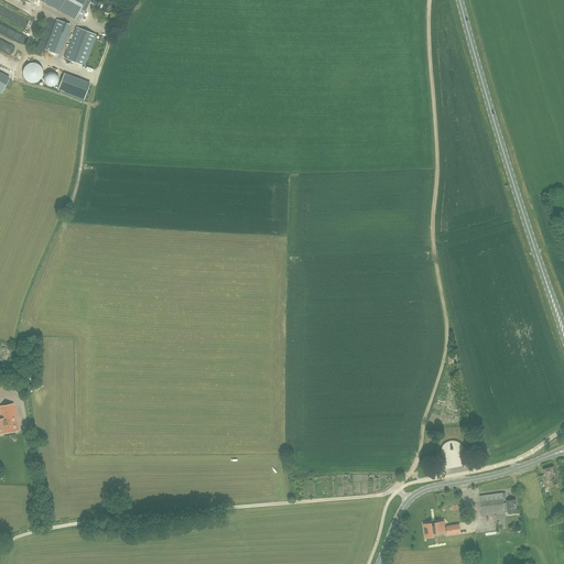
[(72,17),(79,21),(82,18),(83,15),(90,2),(86,0),(40,0),(71,17),(72,17)]
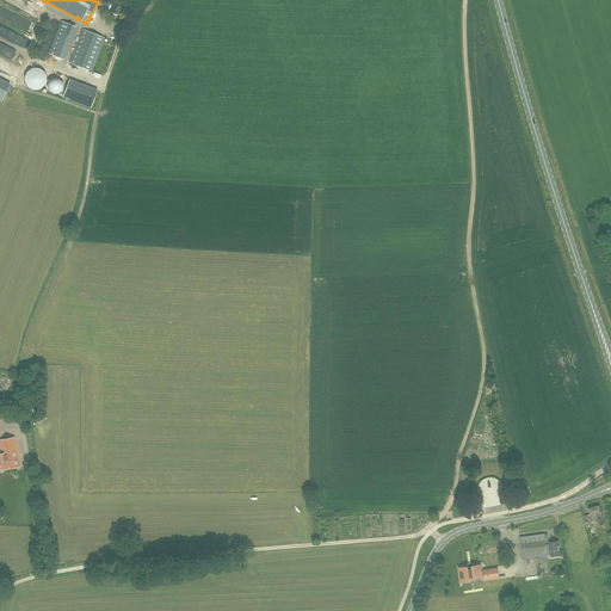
[(106,2),(109,4),(112,5),(110,12),(118,14),(123,4),(115,1),(110,0),(109,0),(109,1),(107,0),(99,0),(99,2),(105,6),(106,2)]
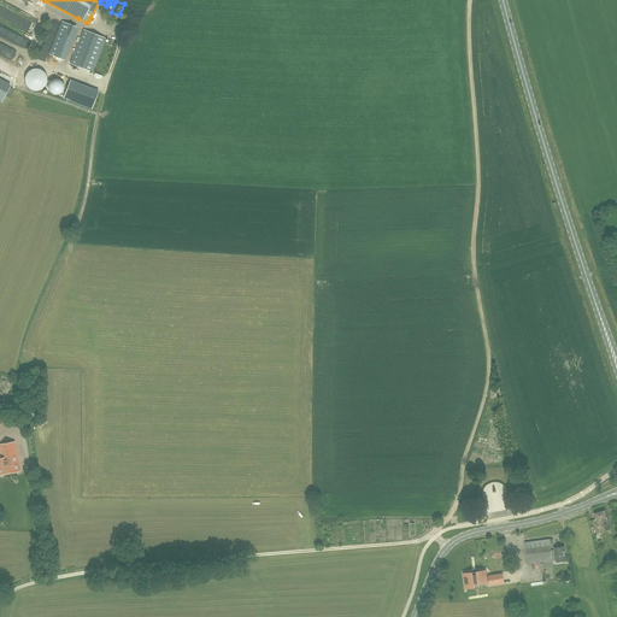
[(28,31),(33,23),(0,6),(0,16),(10,22),(7,24),(18,29),(19,28),(28,31)]
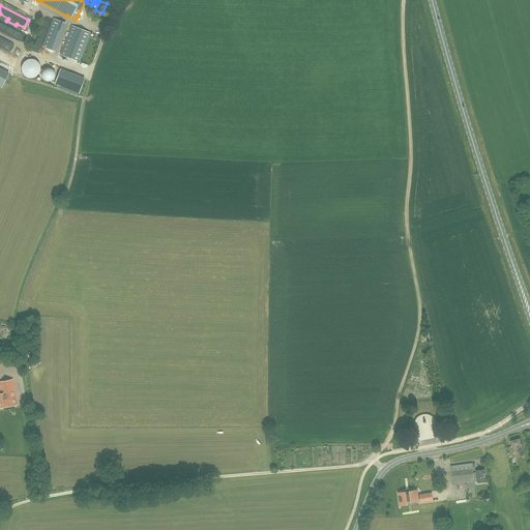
[(62,22),(53,19),(42,47),(52,50),(62,22)]
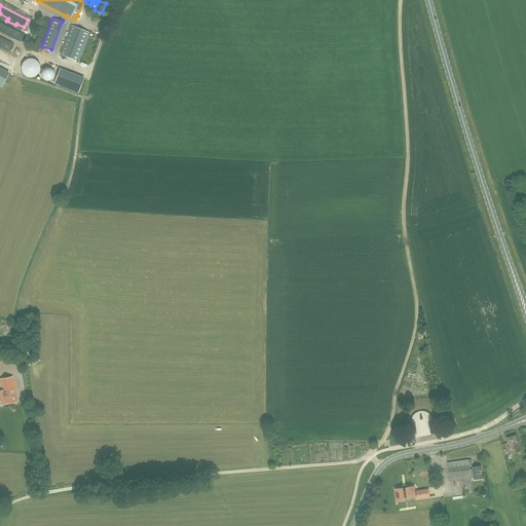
[(79,62),(90,33),(71,26),(61,54),(79,62)]
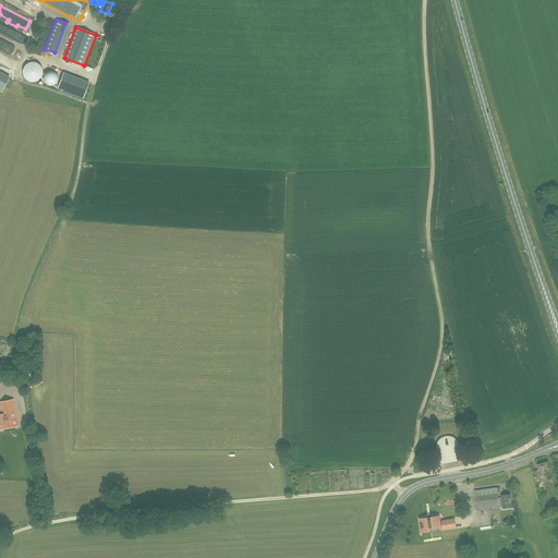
[(43,56),(48,39),(43,37),(37,53),(43,56)]
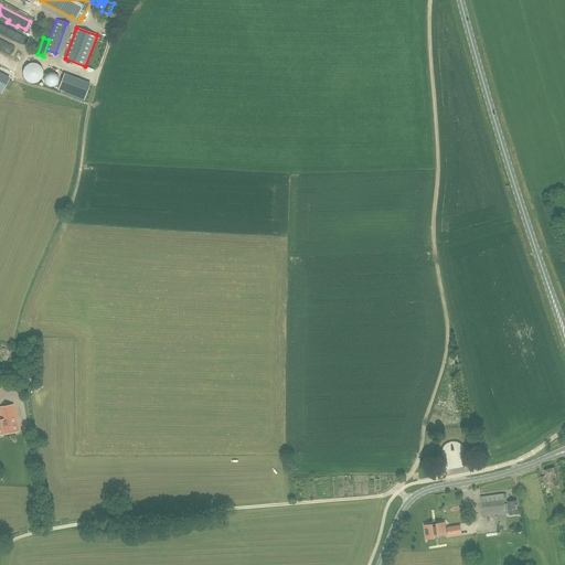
[(29,83),(32,83),(35,83),(39,82),(41,80),(42,77),(43,74),(43,71),(42,67),(40,65),(36,63),(33,63),(31,63),(28,64),(25,65),(23,68),(22,72),(22,75),(23,78),(25,81),(29,83)]
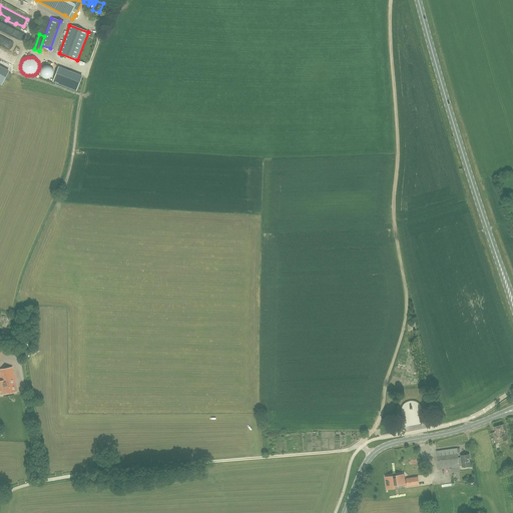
[(43,78),(46,78),(48,78),(50,77),(52,75),(53,73),(53,71),(52,68),(50,66),(47,65),(45,66),(42,67),(41,69),(40,71),(40,74),(41,76),(43,78)]
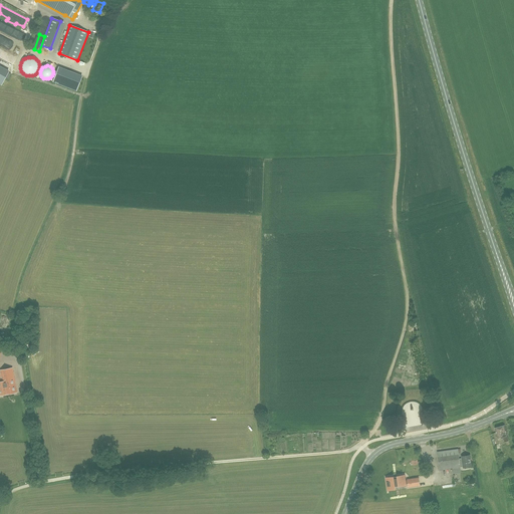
[(8,71),(0,67),(0,83),(1,85),(8,71)]
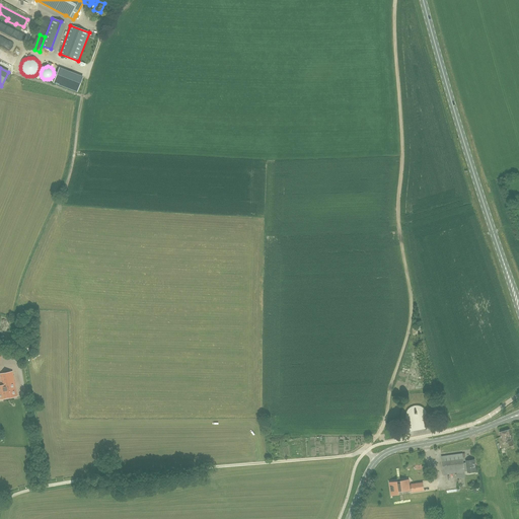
[(82,77),(59,68),(53,82),(77,91),(82,77)]
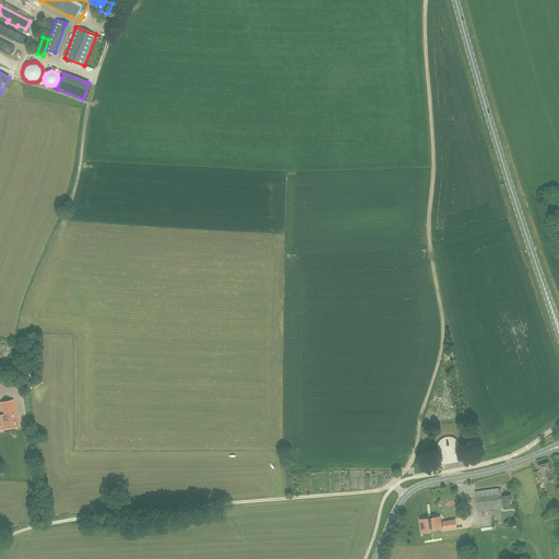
[(0,430),(19,427),(13,401),(0,402),(0,430)]
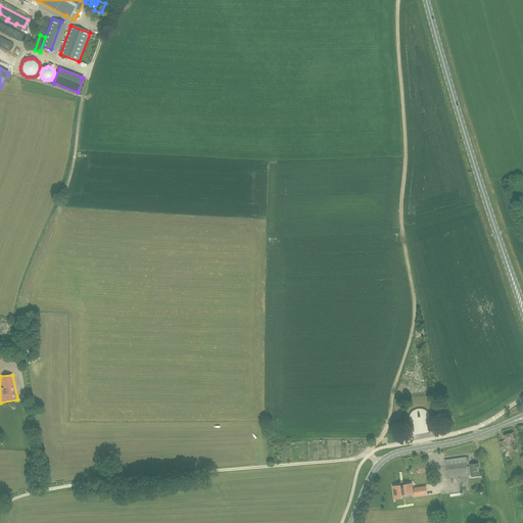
[(507,446),(517,443),(514,433),(504,435),(507,446)]
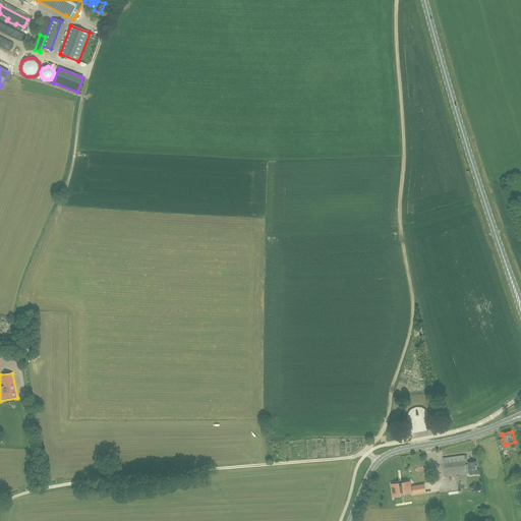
[(469,473),(477,472),(476,462),(468,463),(468,465),(465,465),(464,455),(444,458),(446,476),(466,474),(466,473),(469,472),(469,473)]
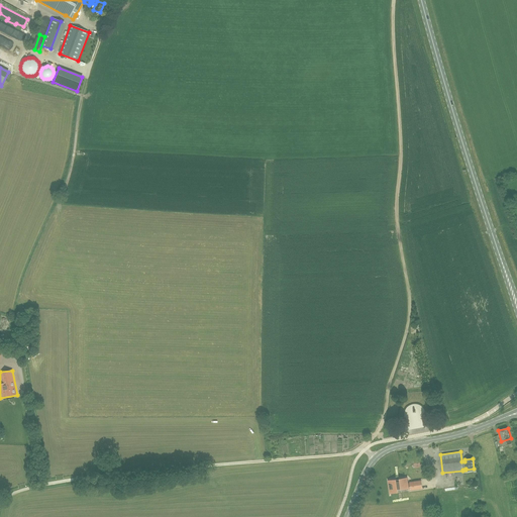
[(391,492),(397,491),(397,489),(407,488),(411,487),(410,483),(407,484),(406,479),(400,480),(400,481),(396,482),(396,481),(389,482),(391,492)]
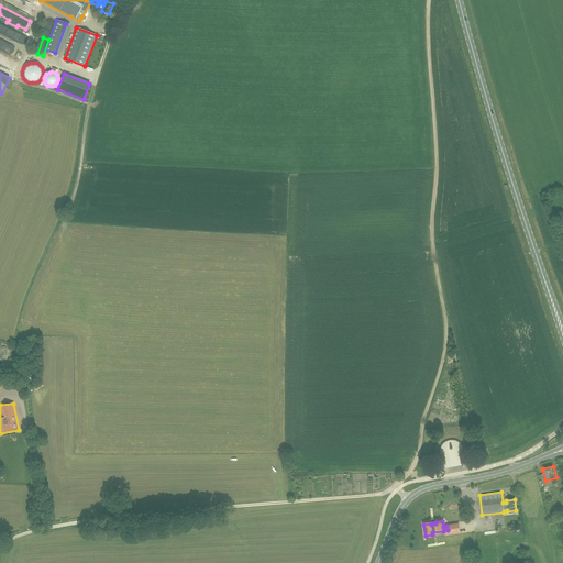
[(446,526),(448,530),(448,533),(459,531),(457,525),(446,526)]
